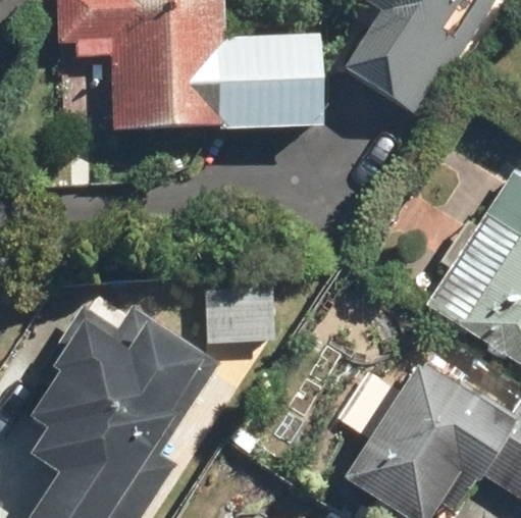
[(227,36),(225,0),(74,0),(77,54),(112,53),(115,133),(324,125),(321,32),(227,36)]
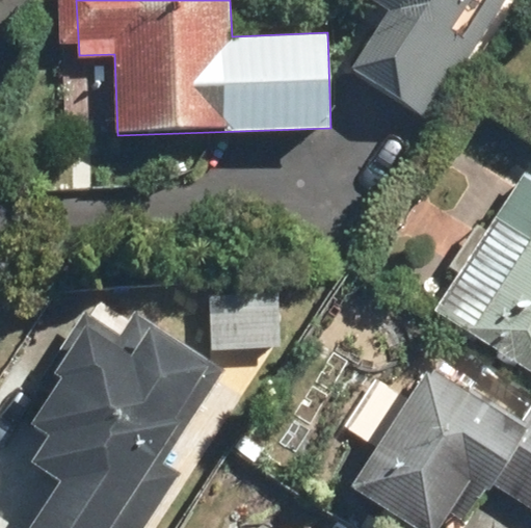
[(374,0),(386,8),(347,69),(429,120),(469,57),(472,59),(509,0),(374,0)]
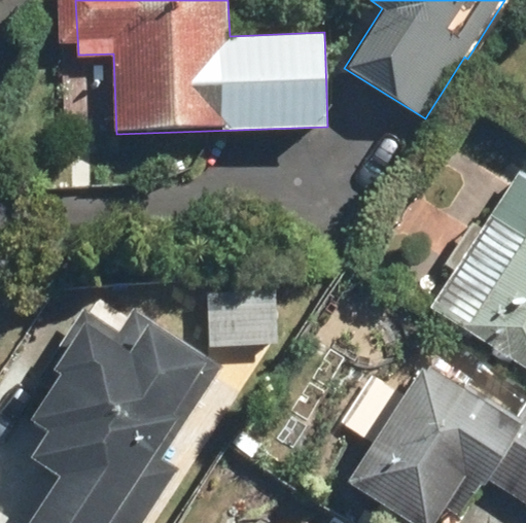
[(525,173),(520,170),(433,307),(525,363),(525,173)]
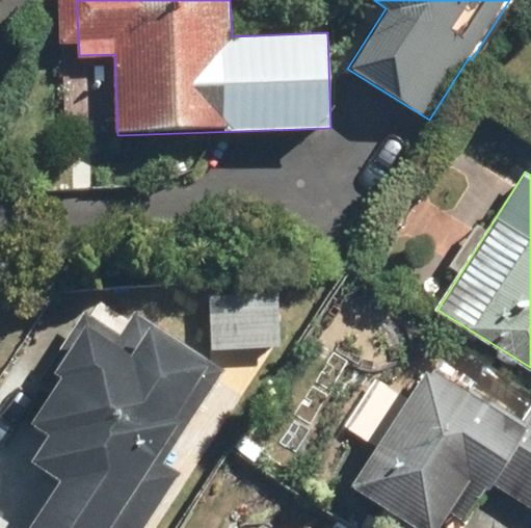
[(139,316),(91,312),(34,410),(31,458),(58,480),(28,527),(115,527),(220,363),(162,326),(139,316)]
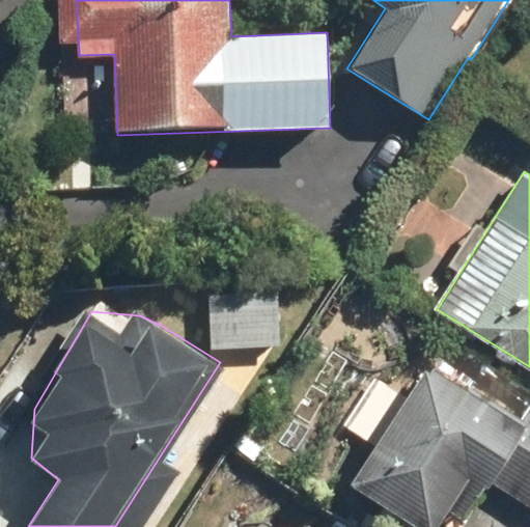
[(426,360),(350,481),(421,526),(464,526),(495,478),(529,499),(529,409),(523,420),(426,360)]
